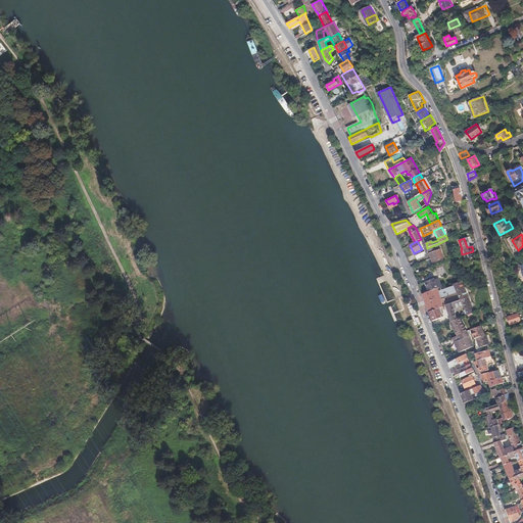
[(442,256),(437,244),(434,245),(427,248),(429,253),(431,262),(442,256)]
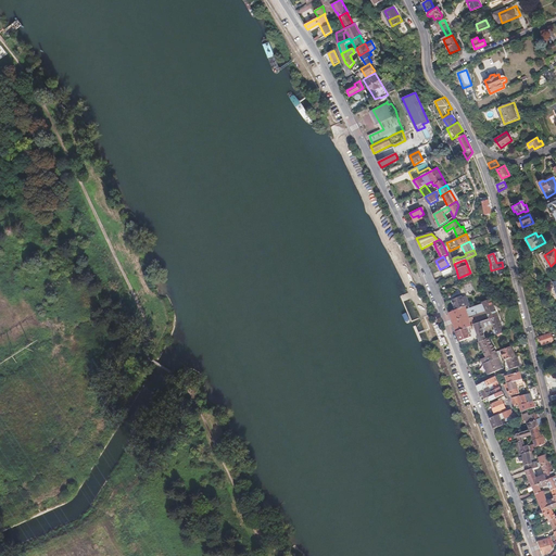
[(475,289),(471,279),(464,281),(467,292),(475,289)]
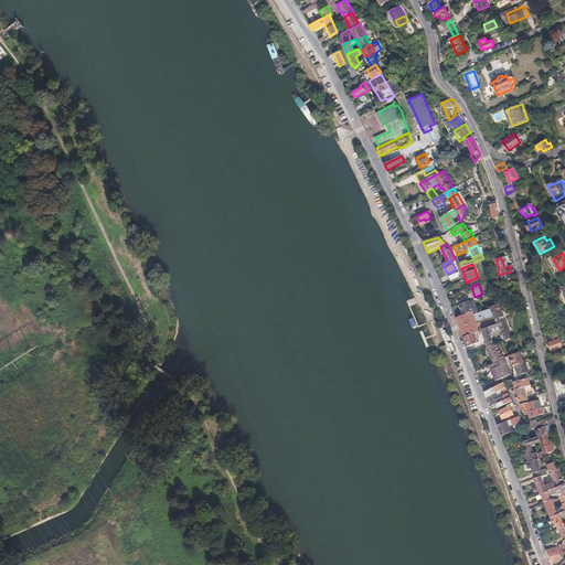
[(483,311),(480,304),(477,305),(476,301),(471,302),(471,300),(459,305),(464,315),(475,310),(476,310),(477,311),(478,312),(483,311)]
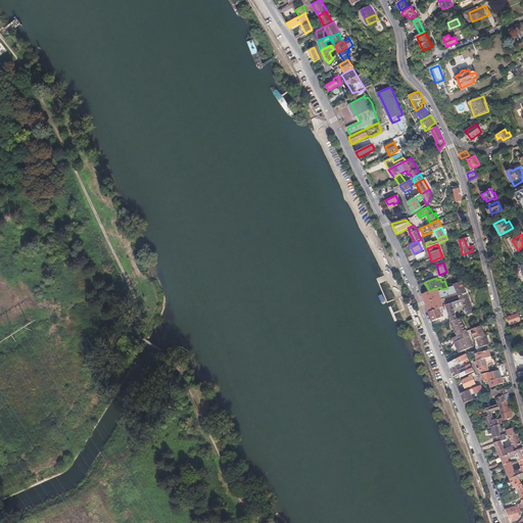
[(468,297),(462,281),(454,284),(454,285),(455,286),(461,300),(468,297)]
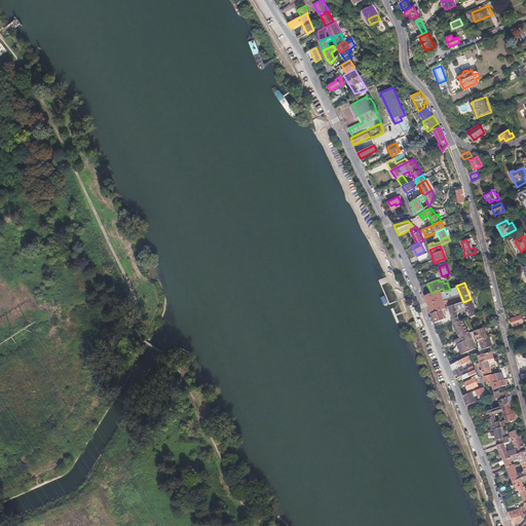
[(444,301),(443,299),(452,296),(450,290),(445,291),(444,290),(443,289),(442,289),(431,293),(423,296),(431,314),(442,309),(446,308),(445,304),(448,303),(448,300),(444,301)]
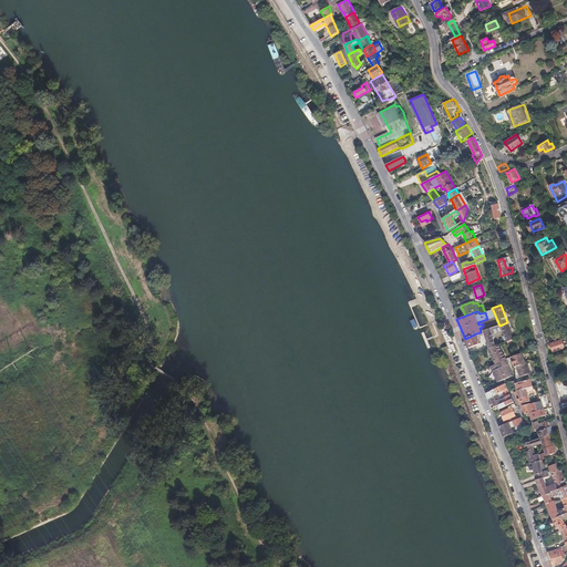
[(493,333),(503,330),(507,341),(514,339),(508,325),(507,322),(500,326),(484,330),(490,349),(496,347),(492,334),(493,333)]
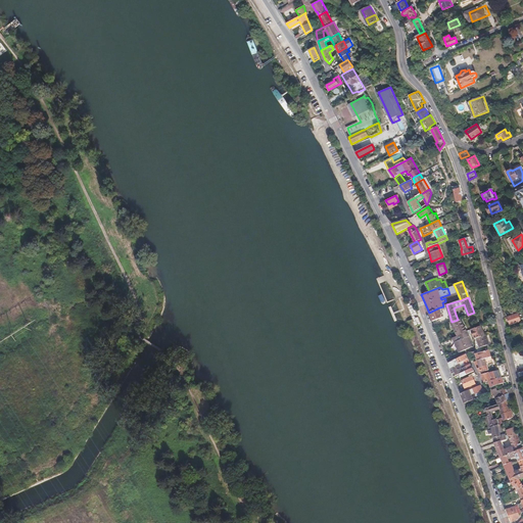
[(443,317),(439,307),(429,313),(432,322),(443,317)]
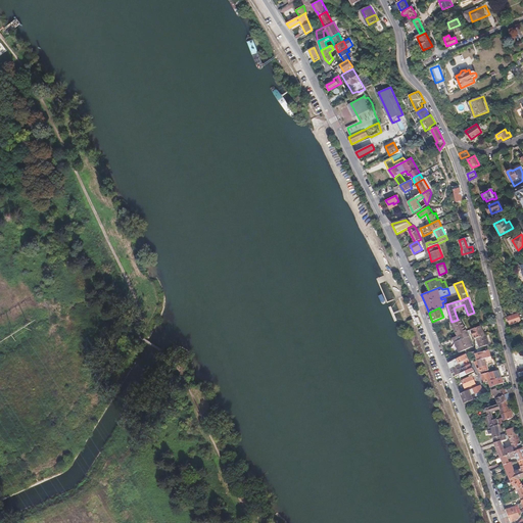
[(520,321),(517,313),(508,317),(511,325),(515,323),(520,321)]
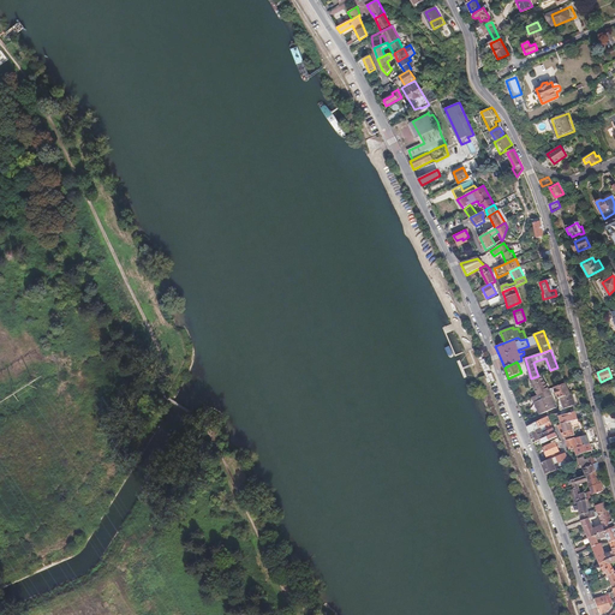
[(549,389),(547,383),(541,374),(538,376),(531,378),(530,378),(538,395),(549,389)]
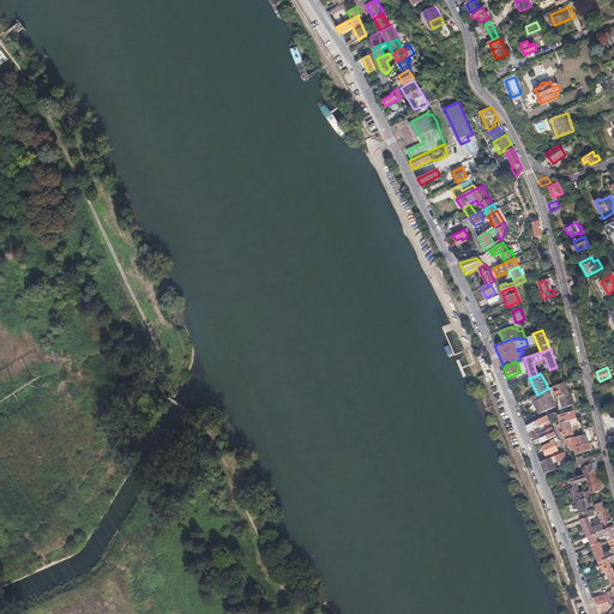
[(569,392),(565,381),(552,387),(552,391),(555,390),(557,397),(560,396),(569,392)]
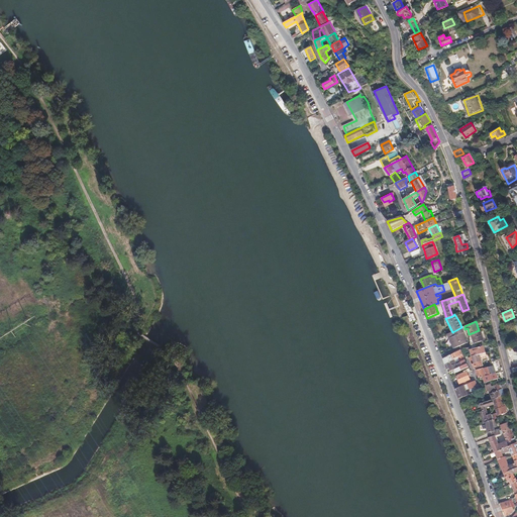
[(468,342),(461,327),(452,332),(448,334),(453,348),(468,342)]
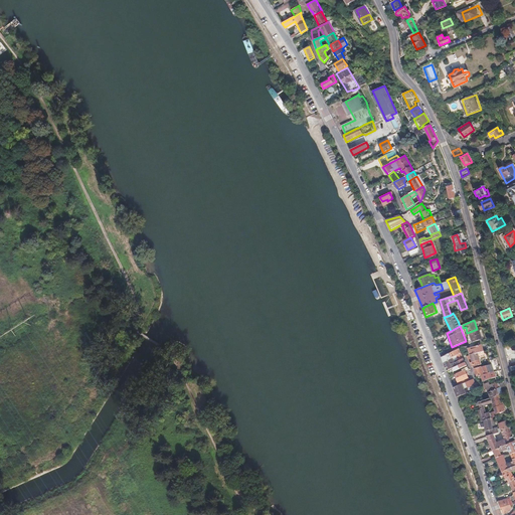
[(482,338),(479,329),(477,329),(470,332),(473,341),(482,338)]
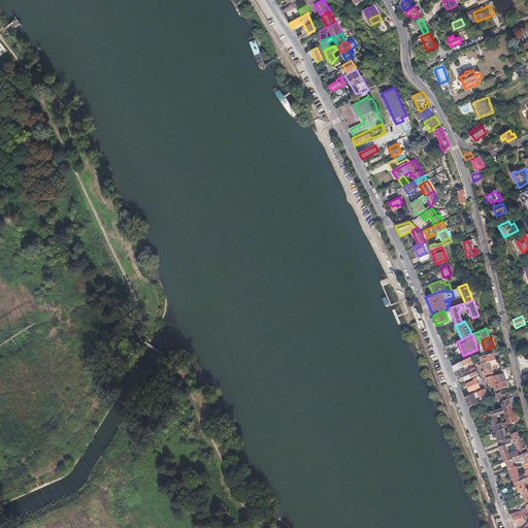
[(475,364),(481,362),(482,364),(491,361),(495,360),(493,353),(480,357),(479,355),(472,357),(475,364)]
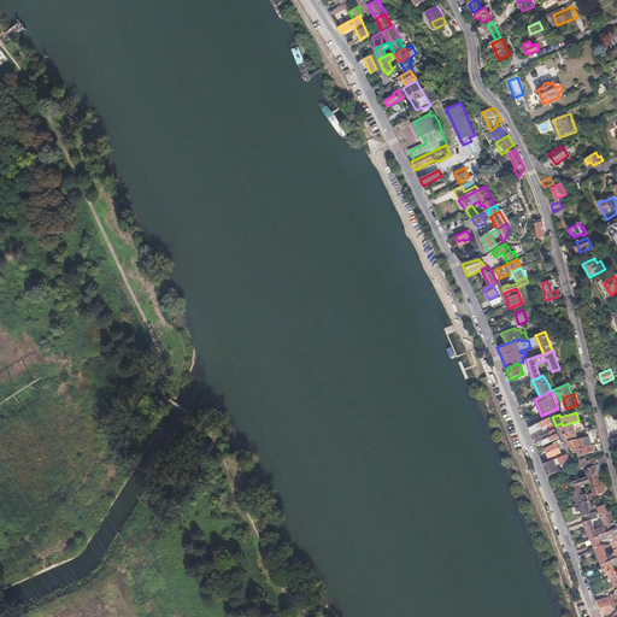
[(616,422),(613,412),(605,415),(607,424),(616,422)]
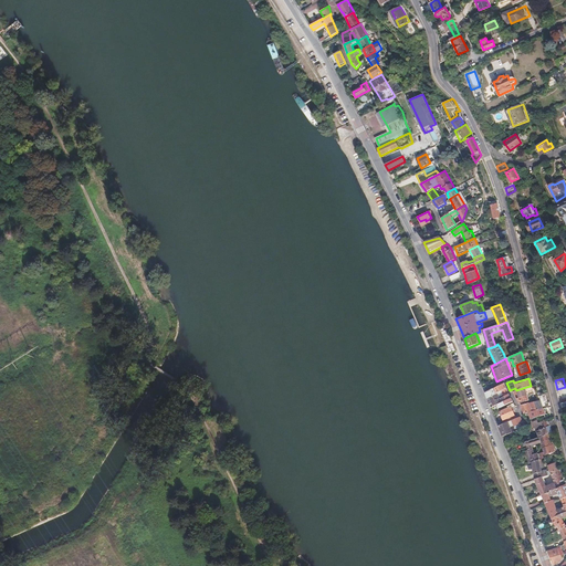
[(504,384),(493,389),(485,392),(488,398),(495,394),(496,394),(501,391),(506,388),(504,384)]
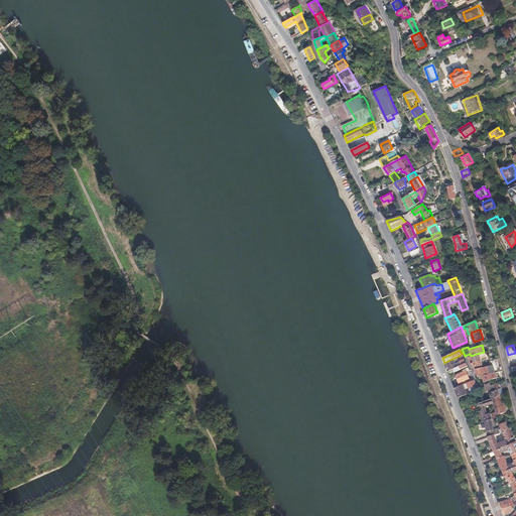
[(481,356),(480,353),(471,356),(473,363),(479,361),(478,357),(481,356)]
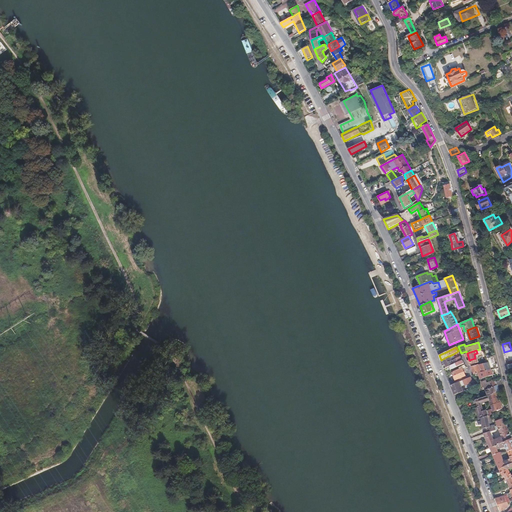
[(462,361),(458,351),(453,354),(455,359),(452,361),(449,356),(448,356),(441,360),(443,366),(445,364),(447,367),(448,367),(462,361)]
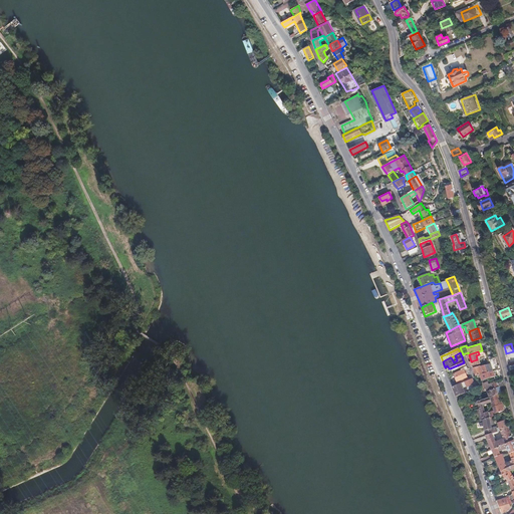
[(452,371),(466,365),(464,362),(450,368),(452,371)]
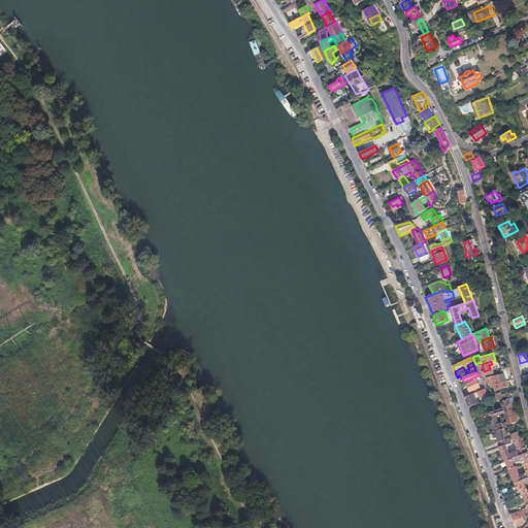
[(506,381),(503,373),(493,376),(493,375),(486,378),(490,387),(493,385),(506,381)]
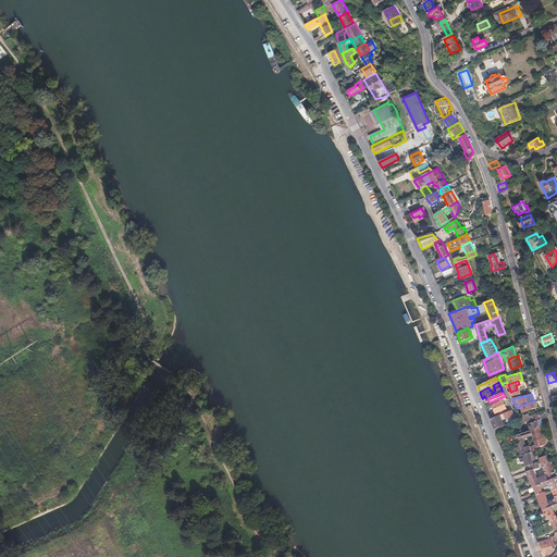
[(506,409),(504,403),(508,400),(507,399),(493,406),(495,413),(506,409)]
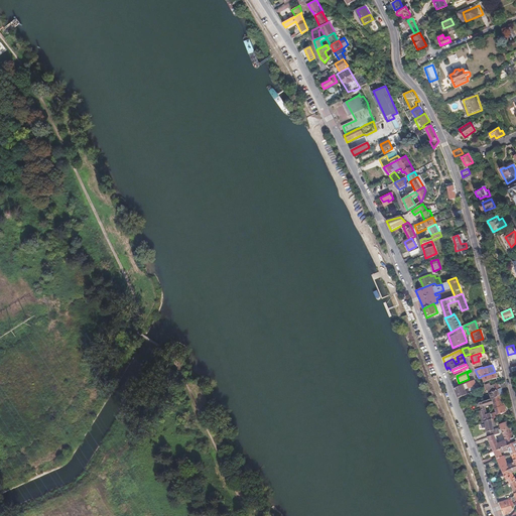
[(496,378),(495,372),(482,376),(484,382),(496,378)]
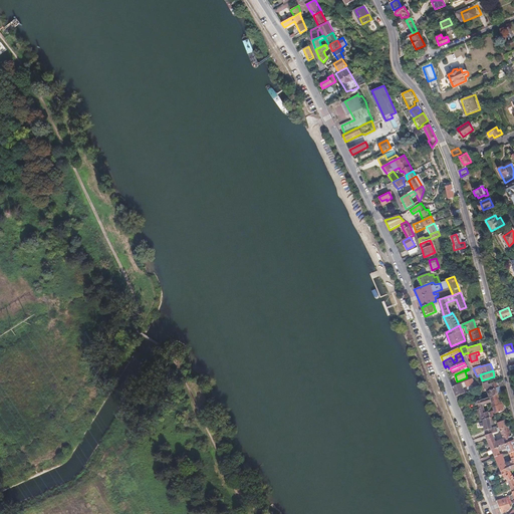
[(479,388),(476,382),(474,382),(472,378),(465,381),(467,387),(472,384),(474,390),(479,388)]
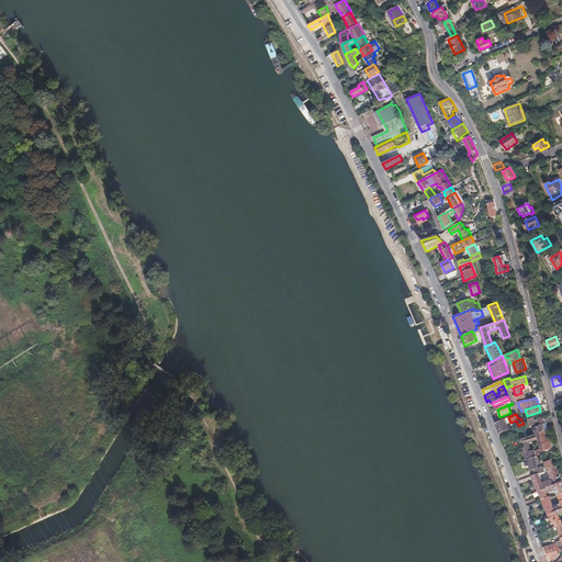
[(548,428),(543,416),(538,418),(540,425),(532,428),(535,434),(543,430),(548,428)]
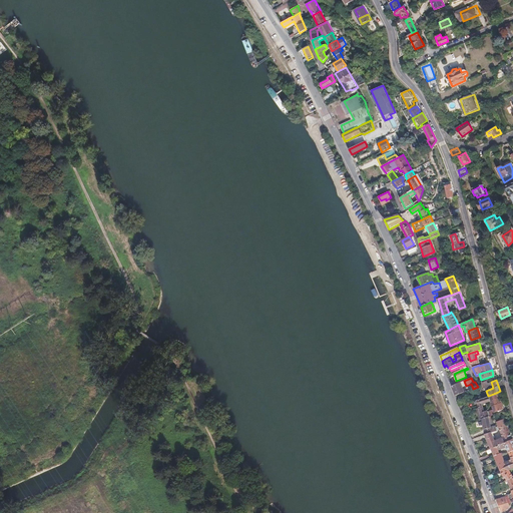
[(464,393),(460,383),(451,386),(455,396),(464,393)]
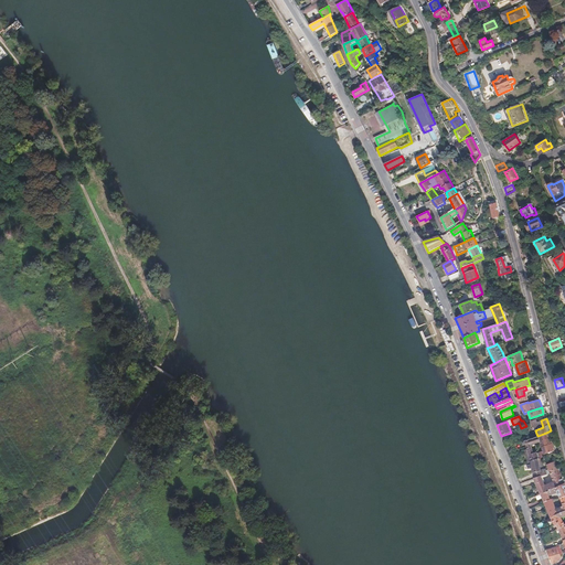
[(554,451),(546,433),(537,436),(525,441),(531,462),(539,459),(539,458),(536,454),(536,452),(534,454),(532,446),(540,443),(543,451),(544,451),(545,455),(554,451)]
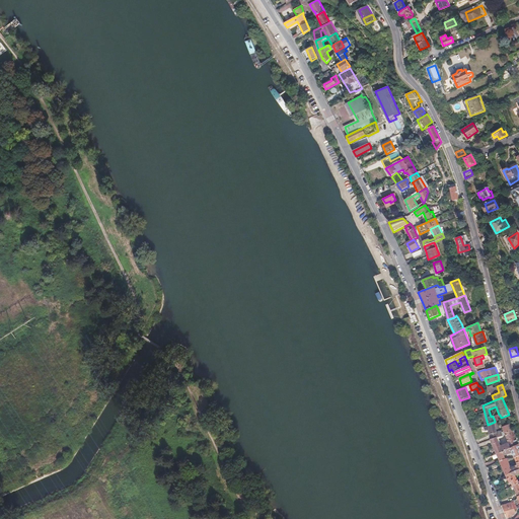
[(503,434),(501,430),(496,432),(495,422),(488,425),(491,440),(497,437),(503,434)]
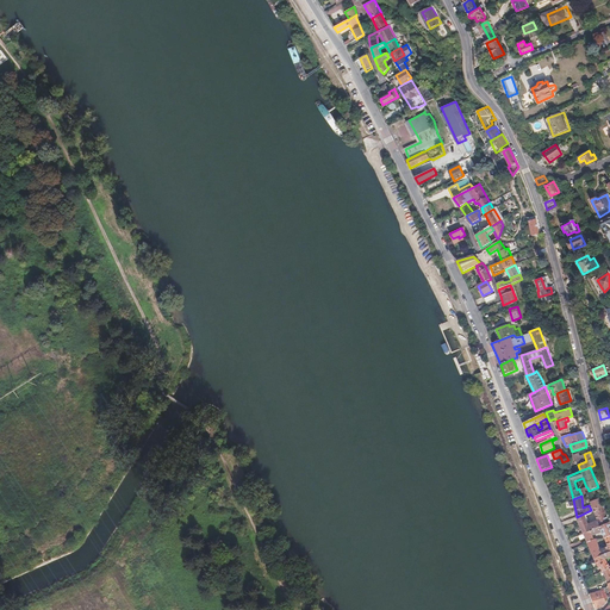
[(602,505),(599,498),(591,500),(591,502),(593,509),(602,505)]
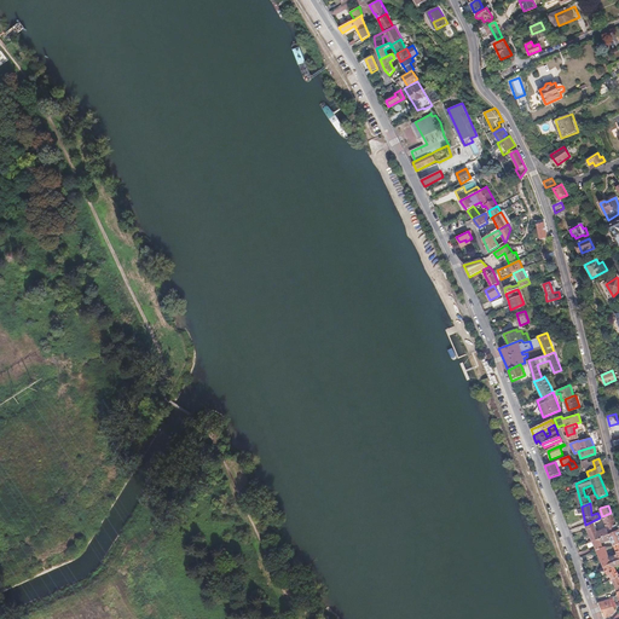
[(609,534),(618,531),(611,513),(602,516),(607,528),(597,532),(593,521),(585,525),(593,542),(609,534)]
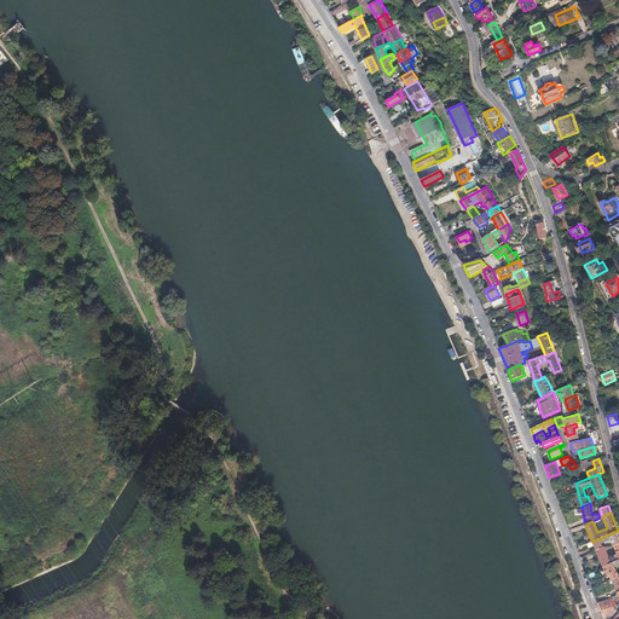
[(603,567),(612,563),(618,560),(618,531),(609,534),(593,542),(596,550),(603,567)]
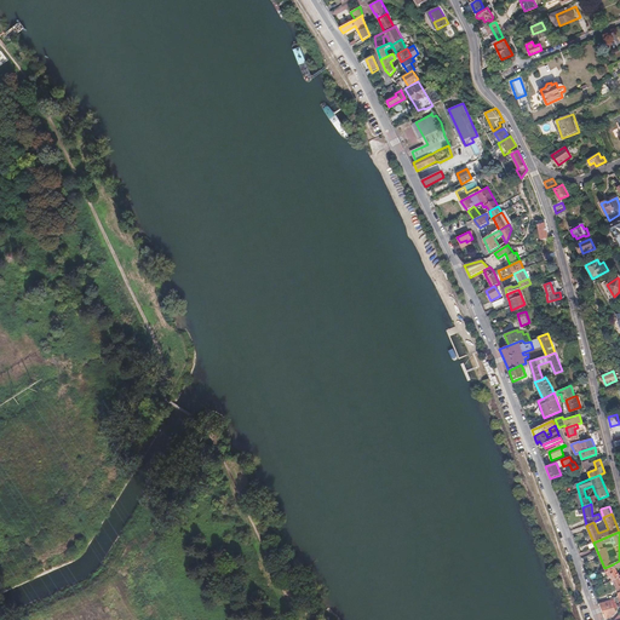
[(619,577),(613,564),(604,568),(609,575),(613,580),(619,577)]
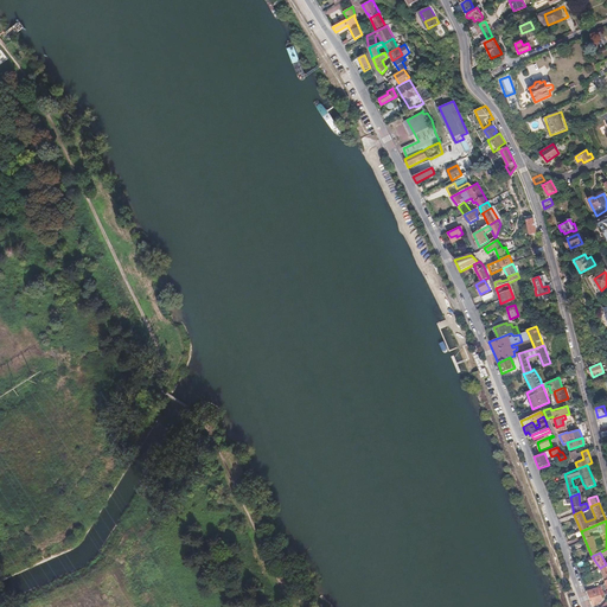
[(602,599),(599,588),(587,592),(592,606),(598,604),(602,599)]
